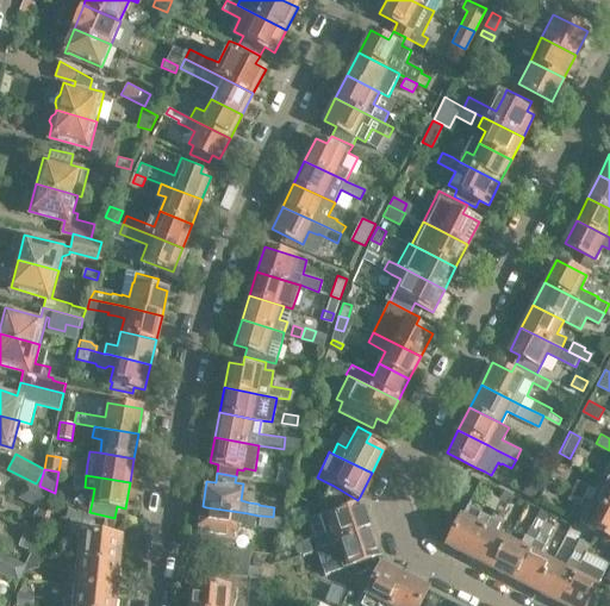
[(577,479),(572,488),(584,494),(590,498),(591,499),(609,507),(609,479),(603,475),(597,488),(596,489),(577,479)]
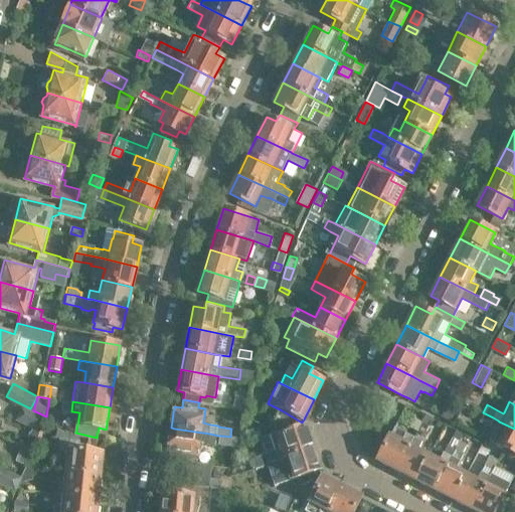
[(441,414),(449,418),(455,408),(446,403),(441,414)]
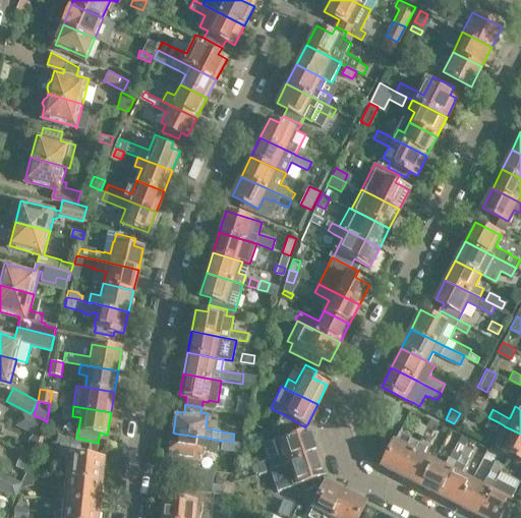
[(48,421),(34,415),(31,413),(24,410),(17,424),(32,432),(41,437),(48,421)]
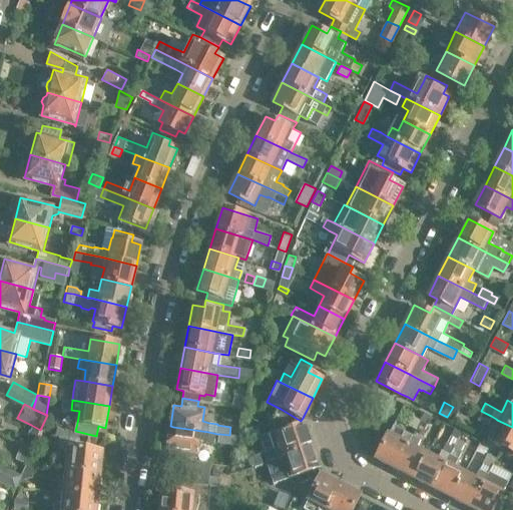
[(481,411),(478,419),(487,424),(491,416),(481,411)]
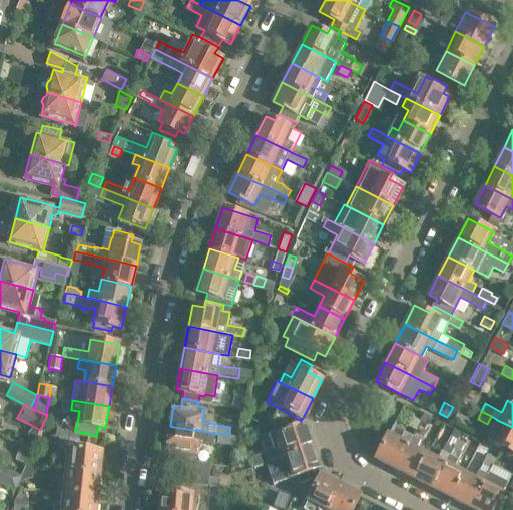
[(408,425),(416,428),(421,419),(413,415),(408,425)]
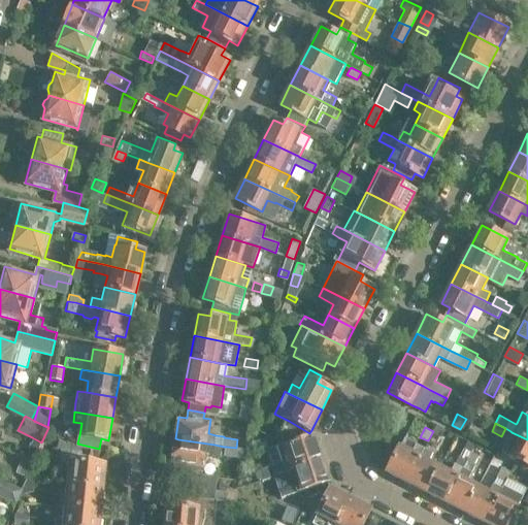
[(433,431),(428,440),(435,445),(440,434),(433,431)]
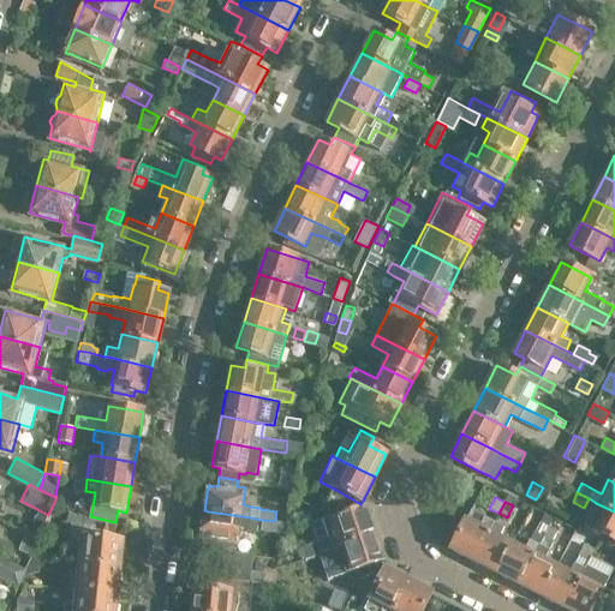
[(595,502),(583,525),(593,529),(614,540),(614,511),(596,503),(595,502)]
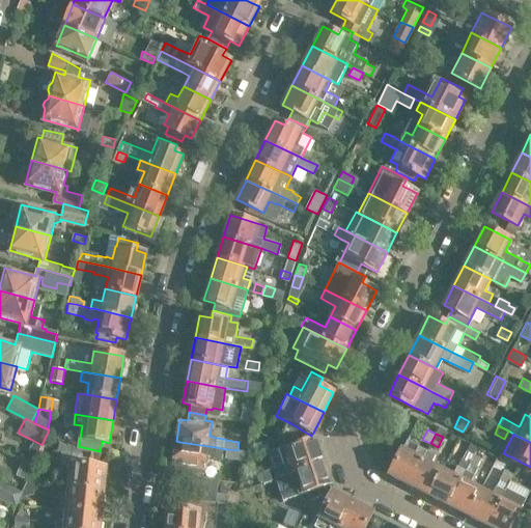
[(276,478),(295,472),(323,462),(315,438),(314,438),(308,440),(286,447),(291,462),(260,472),(263,483),(276,478)]
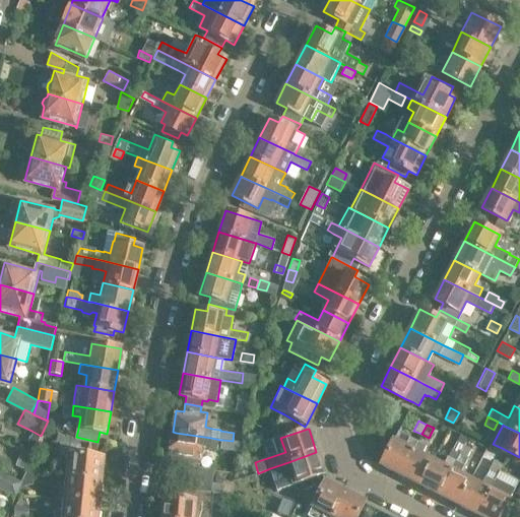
[(33,452),(41,436),(31,431),(23,447),(33,452)]
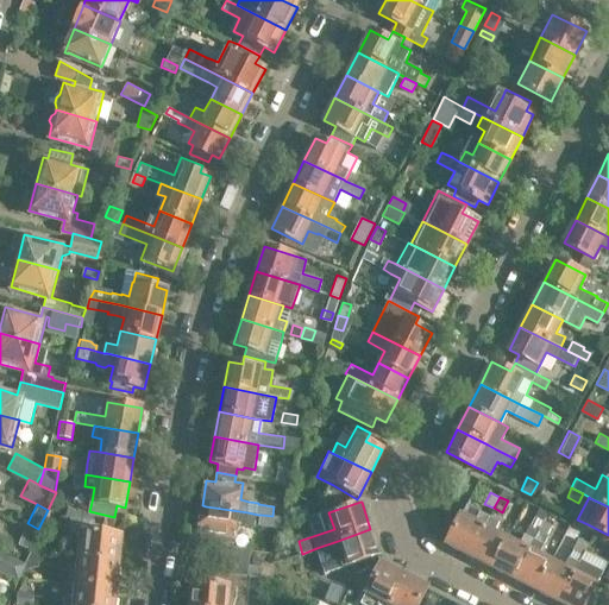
[(81,534),(80,558),(118,561),(121,536),(94,533),(95,520),(94,520),(94,512),(63,504),(61,515),(69,516),(68,533),(81,534)]
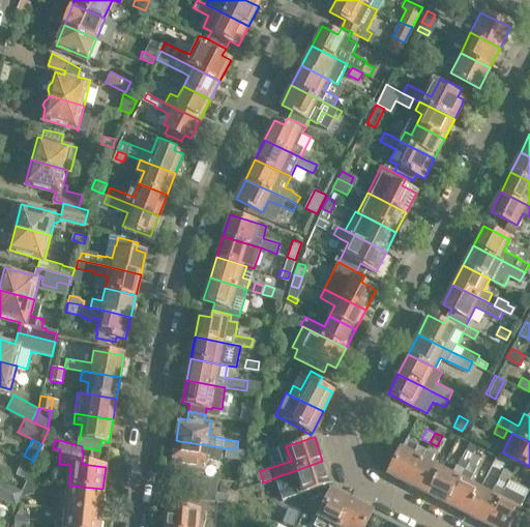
[(247,443),(251,451),(263,447),(260,439),(247,443)]
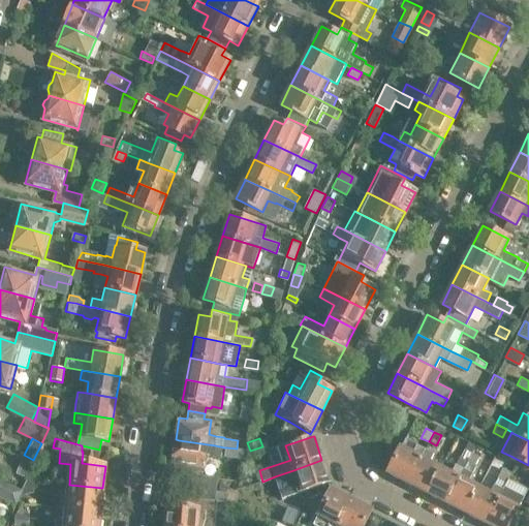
[(405,438),(402,445),(389,472),(408,483),(426,449),(405,438)]
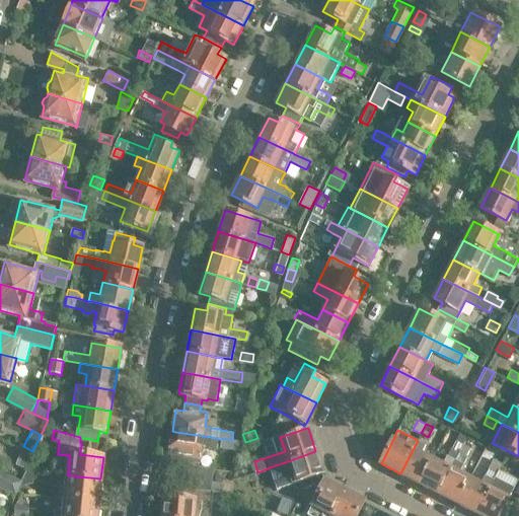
[(172,431),(169,453),(171,453),(170,458),(199,462),(201,445),(210,446),(210,445),(219,447),(220,439),(211,437),(175,432),(172,431)]
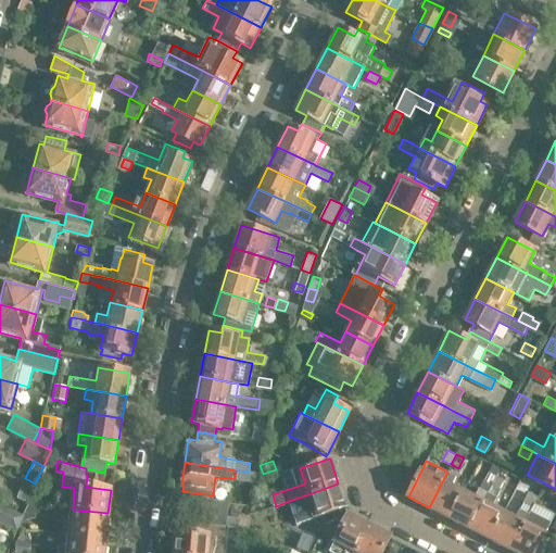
[(256,473),(249,472),(238,470),(238,479),(255,481),(256,473)]
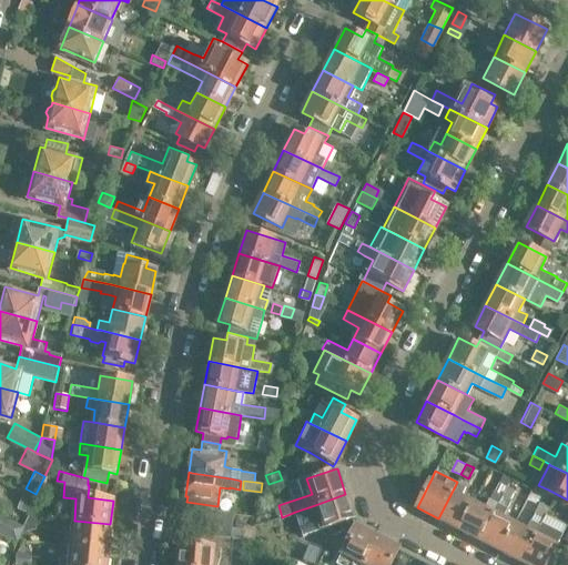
[(457,482),(438,518),(458,528),(474,501),(462,494),(466,486),(457,482)]
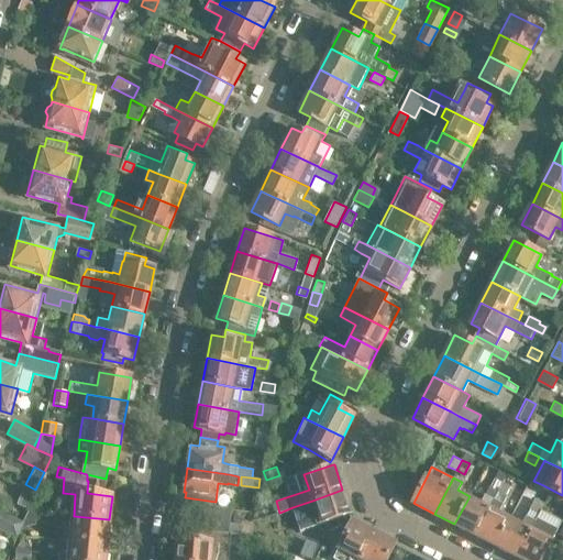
[(470,496),(454,524),(475,535),(494,498),(503,481),(494,478),(489,487),(488,486),(481,502),(470,496)]
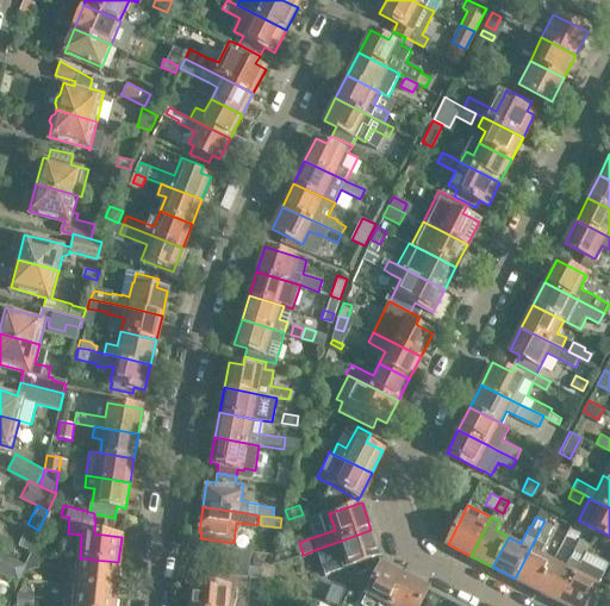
[(537,591),(553,560),(541,554),(549,536),(548,535),(553,525),(545,520),(535,539),(515,579),(537,591)]
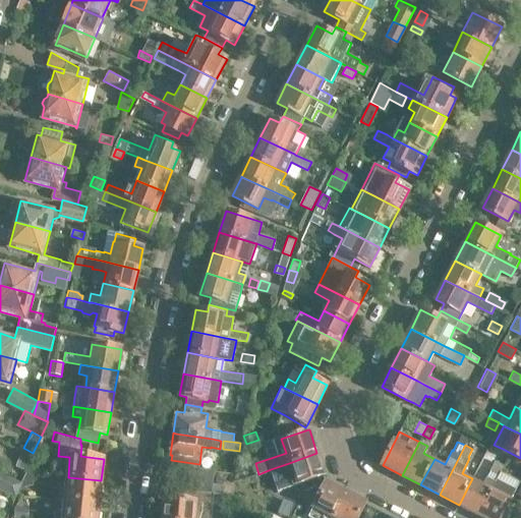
[(274,478),(278,492),(325,476),(316,453),(289,463),(271,469),(274,478)]
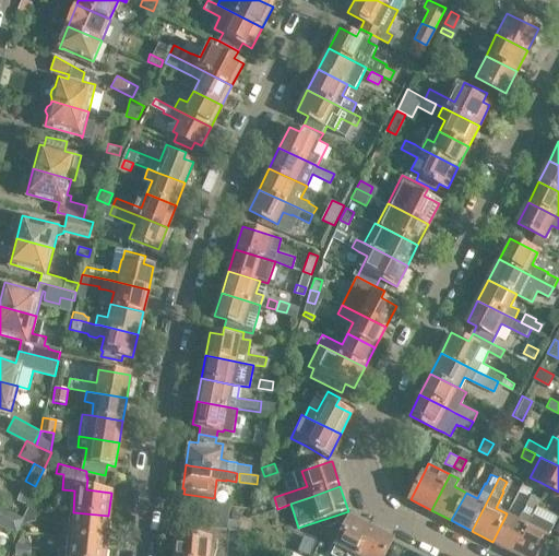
[(526,505),(523,511),(531,516),(536,507),(540,499),(532,494),(525,505),(526,505)]
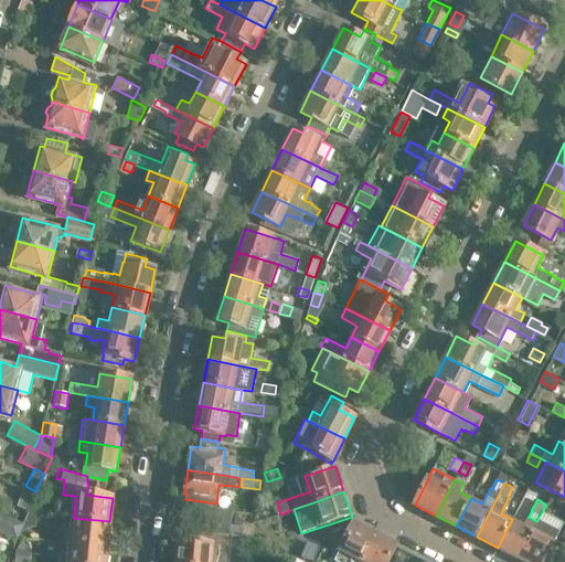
[(206,507),(204,542),(215,543),(215,545),(223,545),(223,547),(230,548),(232,509),(209,506),(208,506),(206,507)]
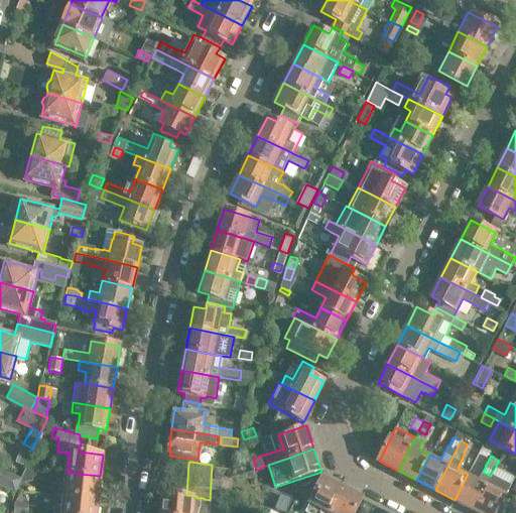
[(20,479),(0,468),(0,484),(14,491),(20,479)]
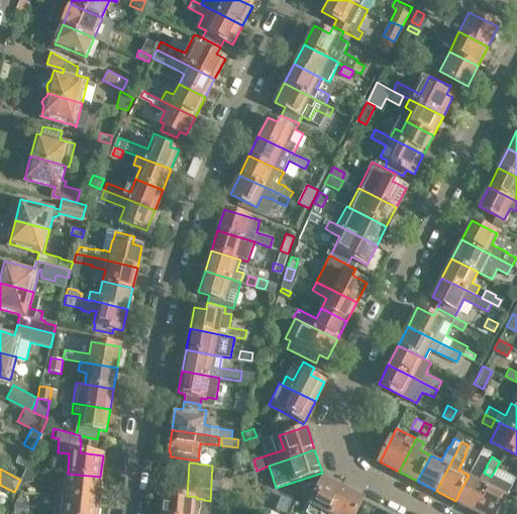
[(492,477),(475,510),(481,513),(504,513),(508,507),(502,504),(515,479),(496,469),(492,477)]
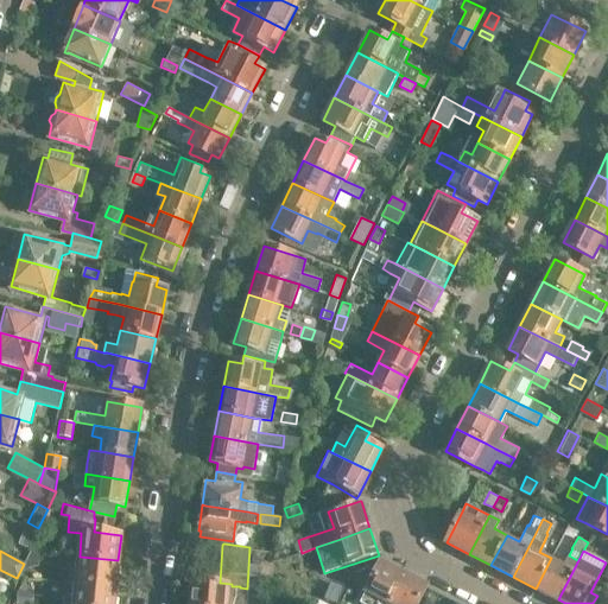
[(569,555),(563,564),(551,558),(536,589),(558,599),(577,560),(569,555)]
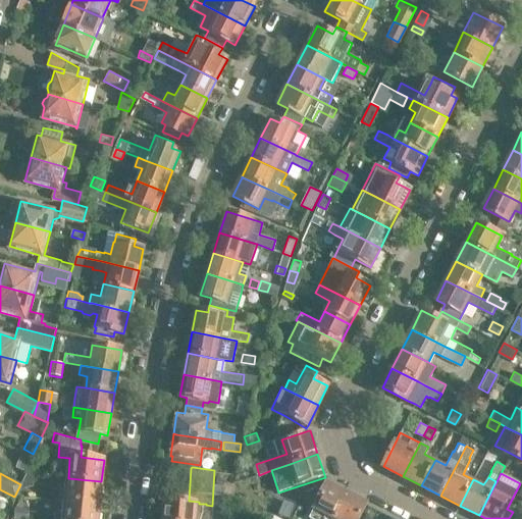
[(68,478),(65,501),(99,504),(101,481),(68,478)]
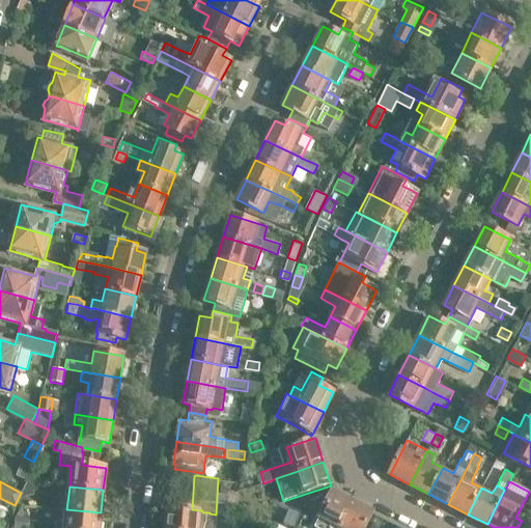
[(331,491),(317,518),(330,524),(327,527),(338,527),(353,502),(331,491)]
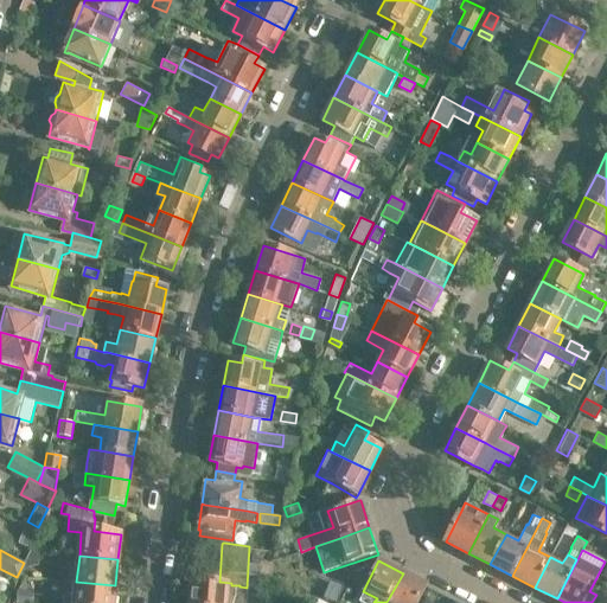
[(403,573),(387,602),(419,602),(428,587),(403,573)]
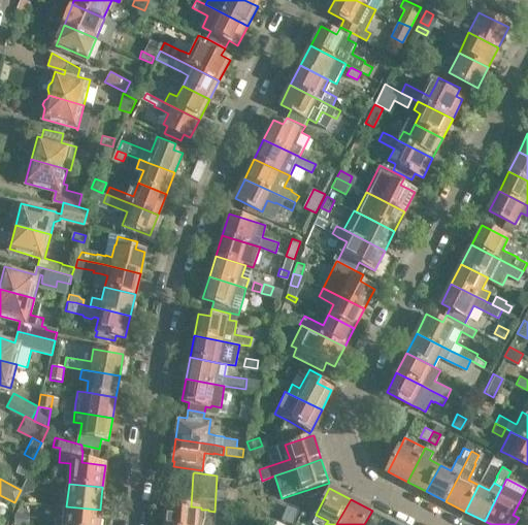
[(65,516),(64,524),(98,524),(100,510),(66,506),(37,503),(36,514),(65,516)]
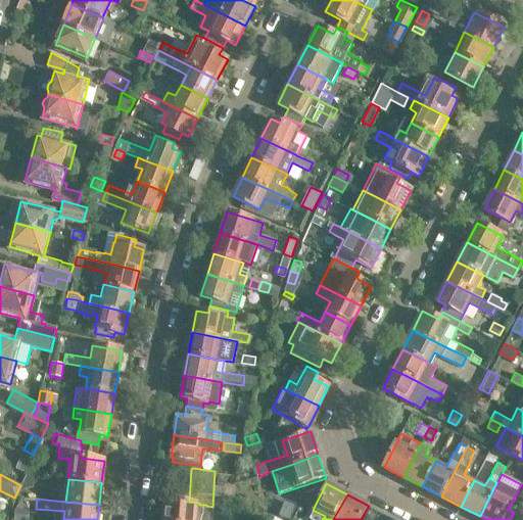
[(164,502),(162,519),(210,519),(212,507),(206,506),(206,505),(199,505),(199,503),(189,502),(188,504),(164,502)]
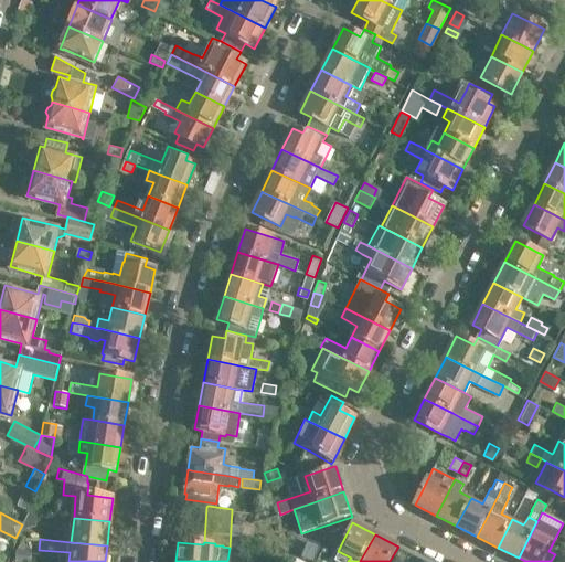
[(16,549),(13,560),(25,561),(29,561),(31,551),(16,549)]
